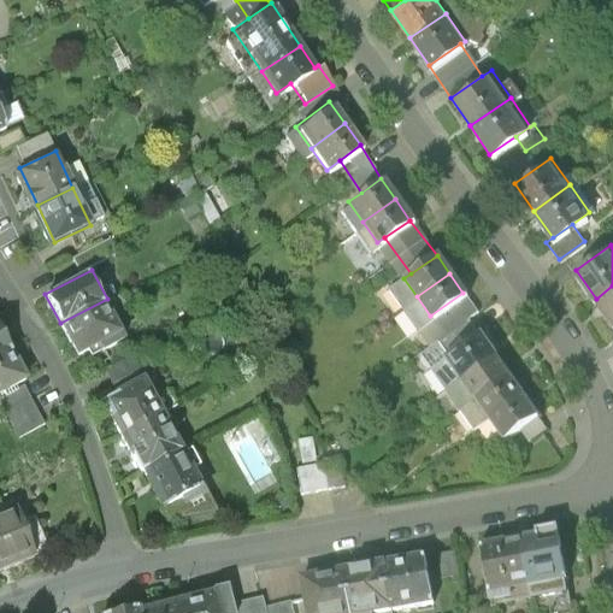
[(612,286),(596,299),(612,322),(612,286)]
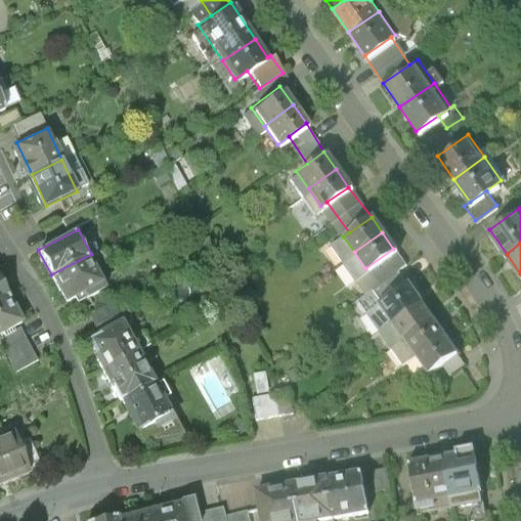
[(91,254),(51,274),(63,299),(104,278),(91,254)]
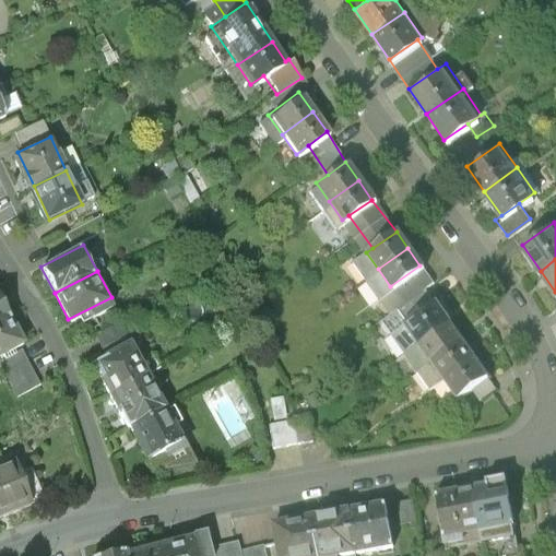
[(0,317),(10,312),(0,294),(0,317)]
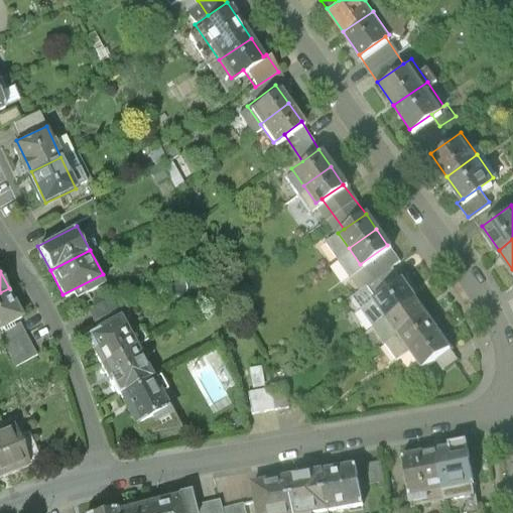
[(402,275),(372,296),(385,314),(415,293),(402,275)]
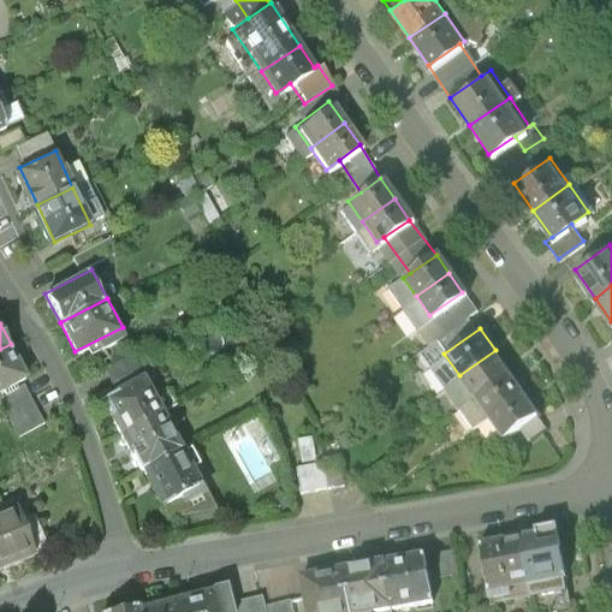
[(0,386),(27,373),(11,344),(0,349),(0,386)]
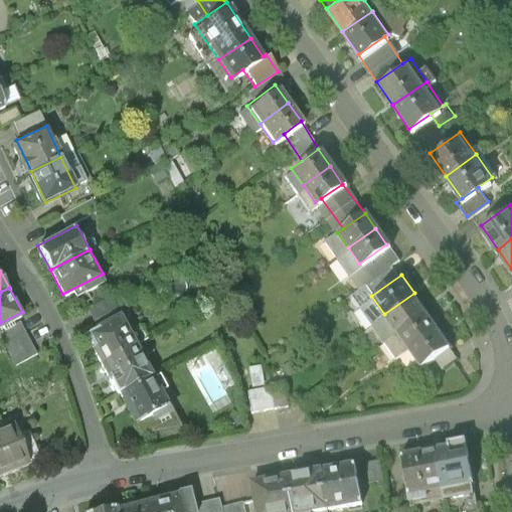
[(414,293),(384,314),(395,330),(425,309),(414,293)]
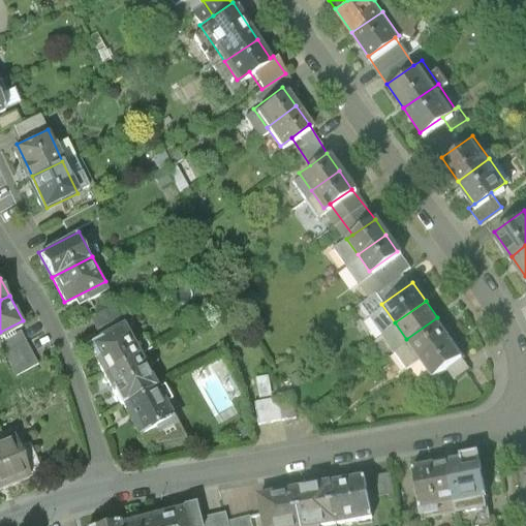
[(406,339),(419,357),(450,335),(437,317),(406,339)]
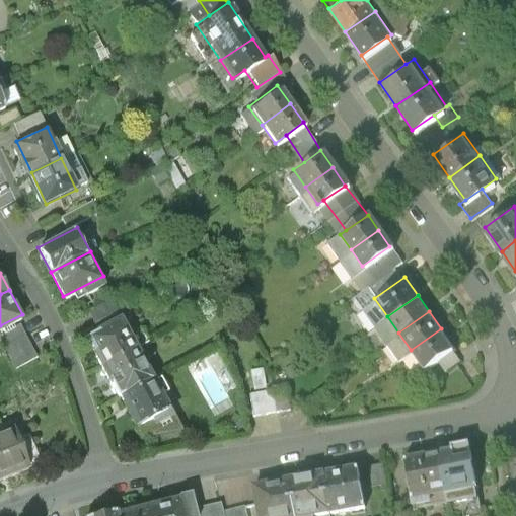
[(118,319),(86,337),(102,366),(134,350),(118,319)]
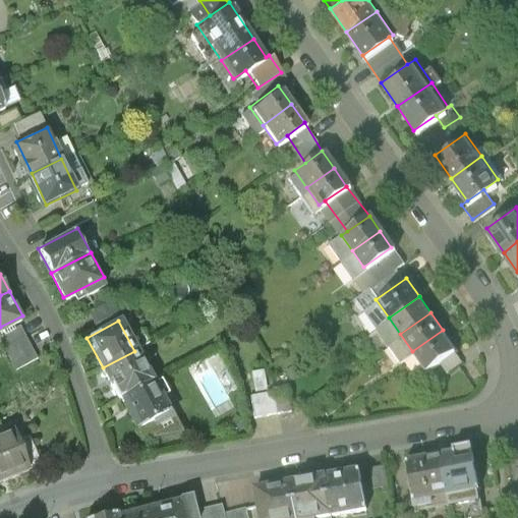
[(443,330),(412,351),(424,368),(455,347),(443,330)]
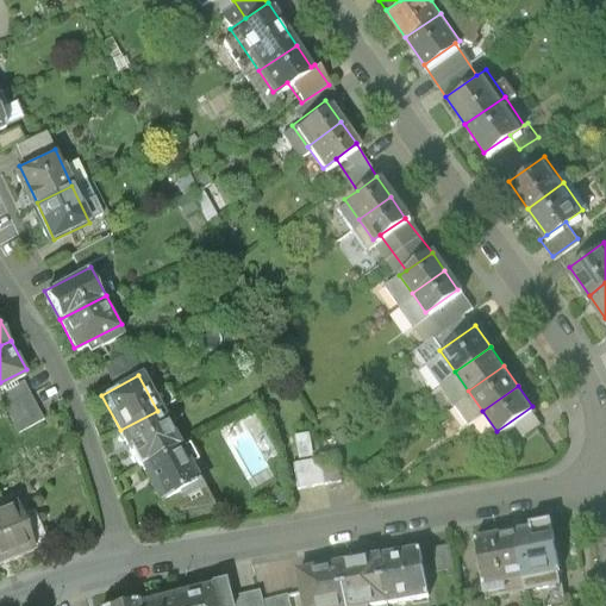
[(33,389),(5,401),(16,428),(44,416),(33,389)]
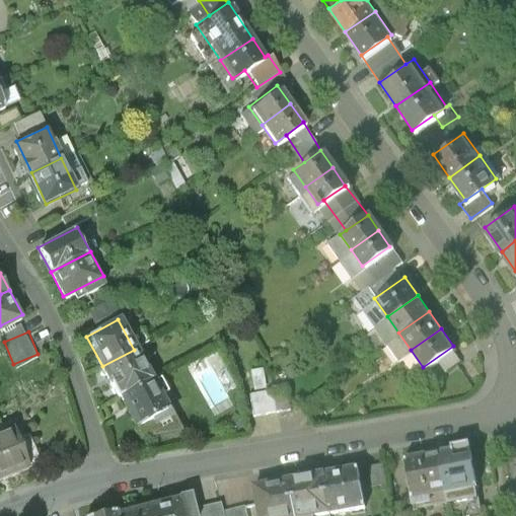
[(134,350),(102,366),(119,395),(149,379),(134,350)]
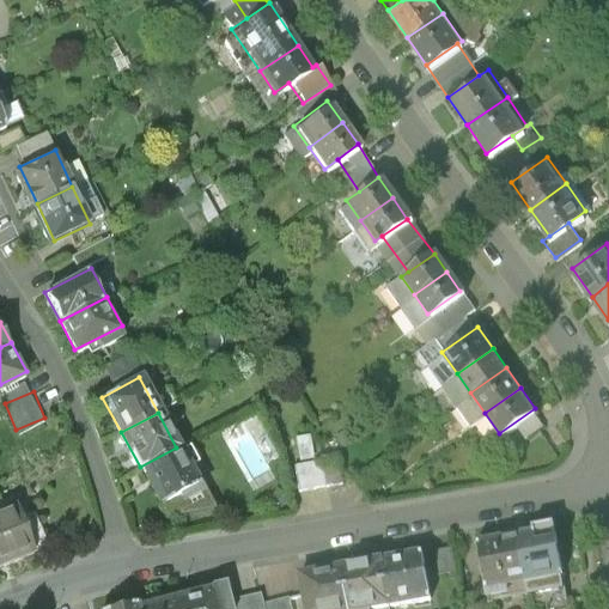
[(299,456),(316,454),(311,428),(294,431),(299,456)]
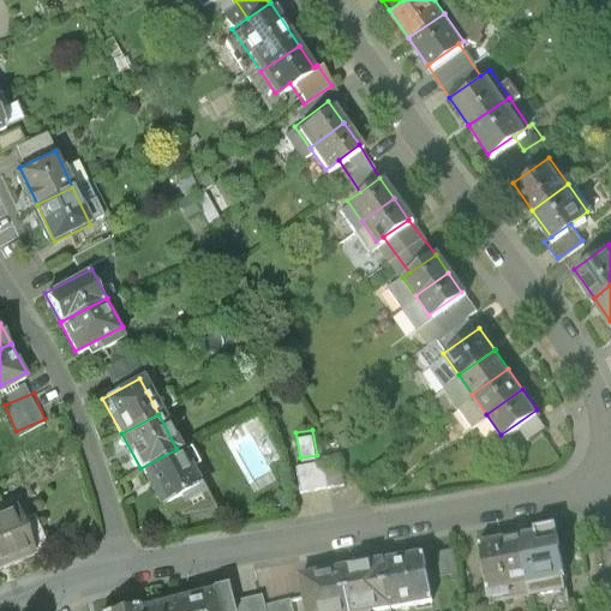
[(177,449),(141,468),(157,499),(193,479),(177,449)]
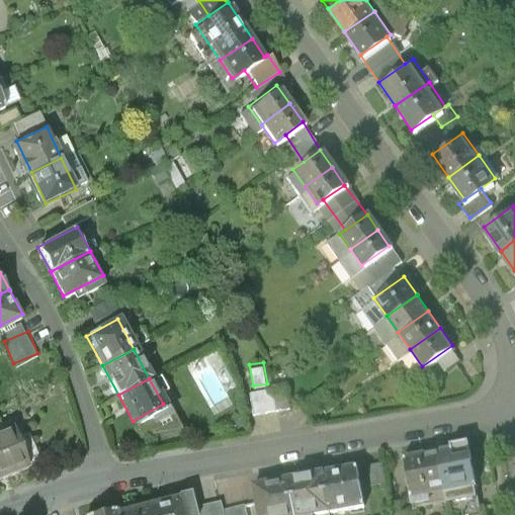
[(285,385),(250,389),(251,409),(287,406),(285,385)]
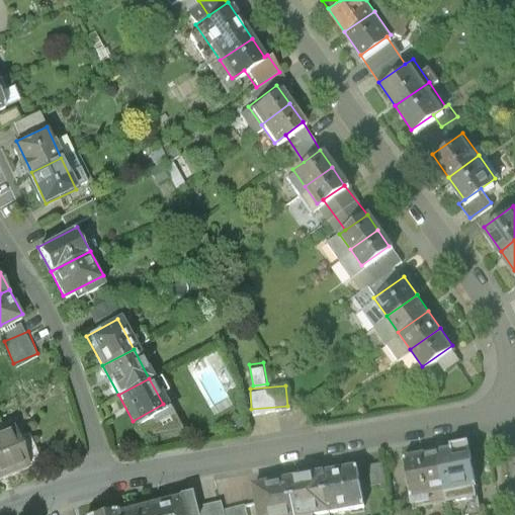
[(17,428),(0,434),(0,475),(30,464),(27,455),(18,433),(17,428)]
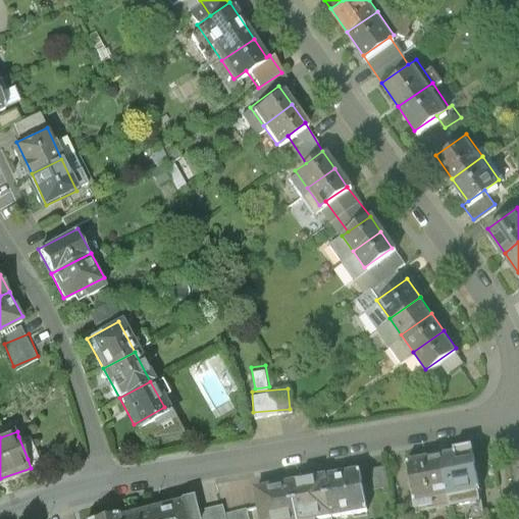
[(27,433),(18,436),(28,459),(36,456),(27,433)]
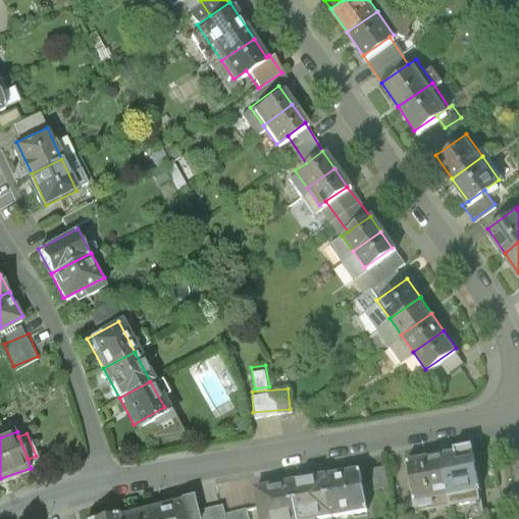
[(468,439),(435,445),(444,497),(476,491),(468,439)]
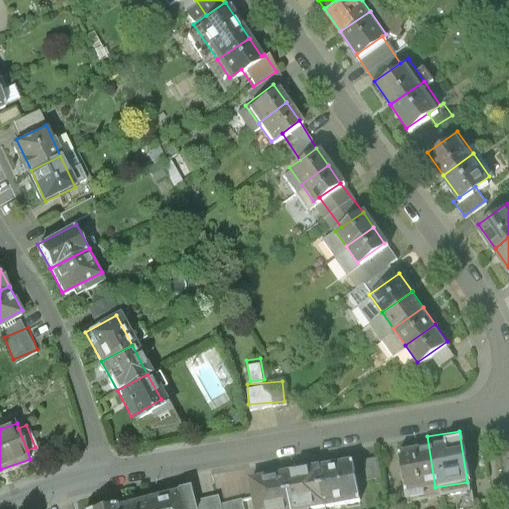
[(427,436),(395,441),(403,491),(435,487),(427,436)]
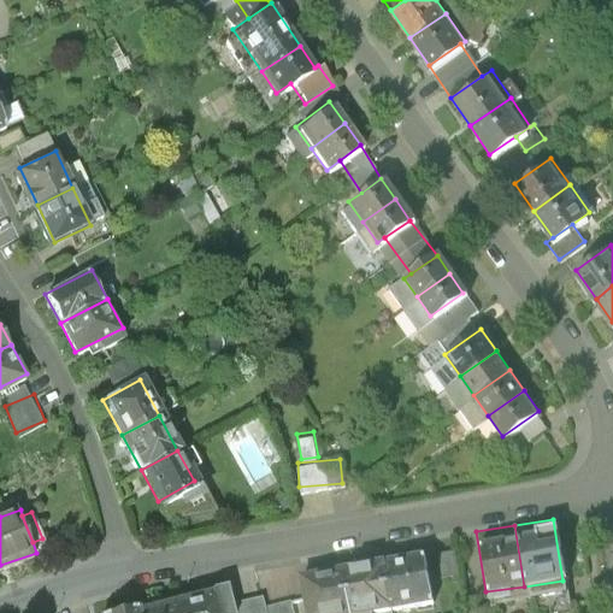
[(426,549),(383,555),(392,606),(435,600),(426,549)]
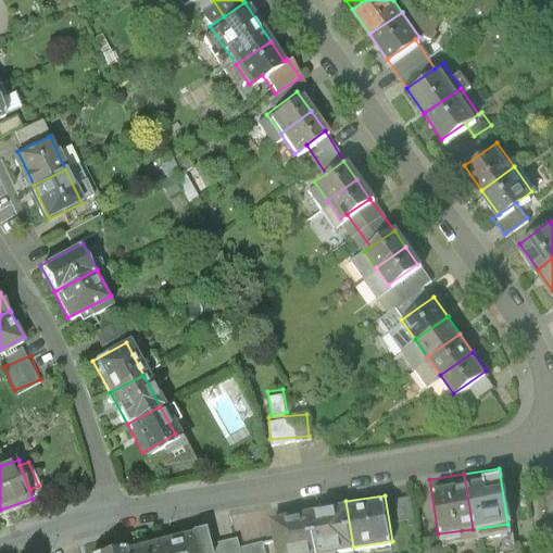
[(346,501),(306,507),(314,552),(353,547),(346,501)]
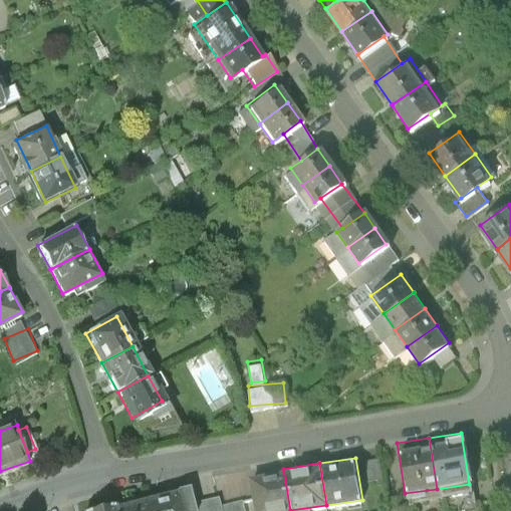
[(283,469),(247,474),(251,497),(252,510),(288,510),(290,510),(283,469)]
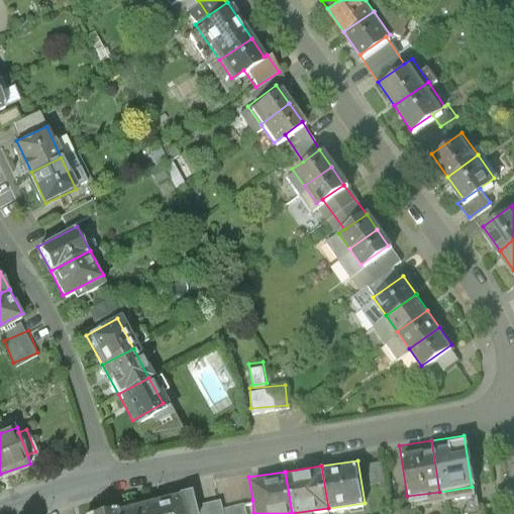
[(182,495),(148,501),(150,513),(185,513),(184,506),(182,495)]
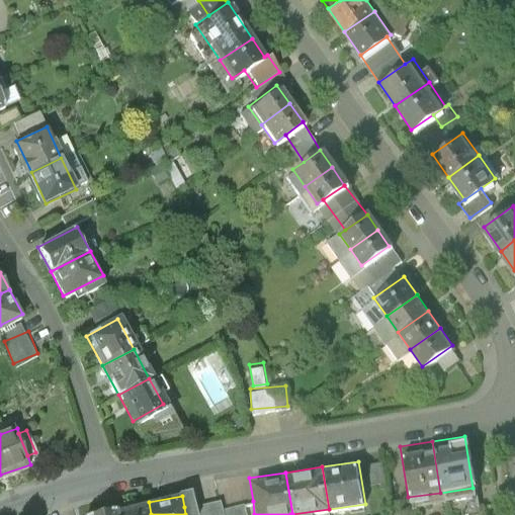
[(223,514),(221,506),(220,499),(184,507),(185,514),(223,514)]
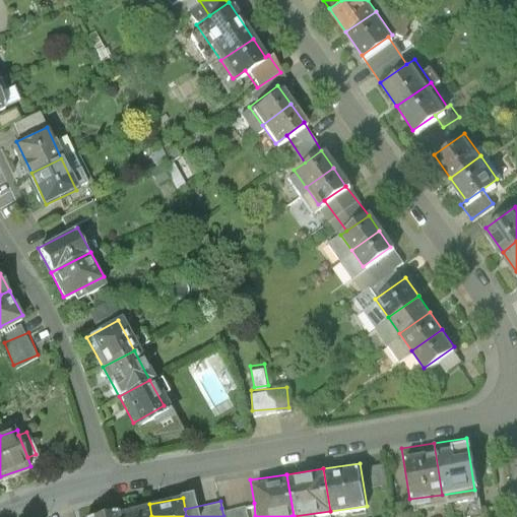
[(246,516),(244,503),(221,508),(223,516),(246,516)]
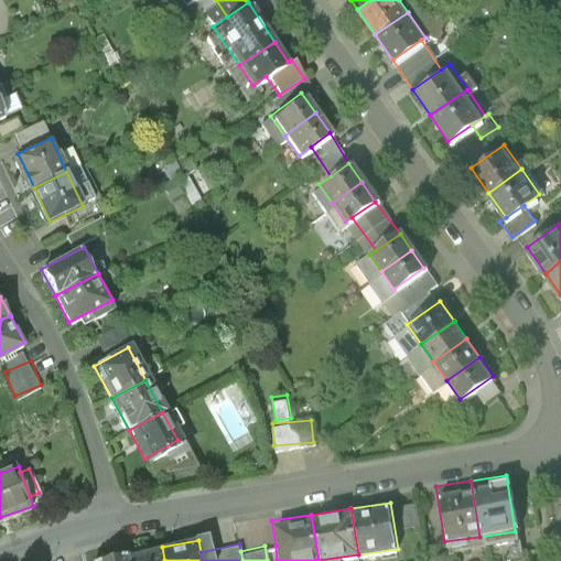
[(164,560),(162,547),(126,553),(127,560),(164,560)]
